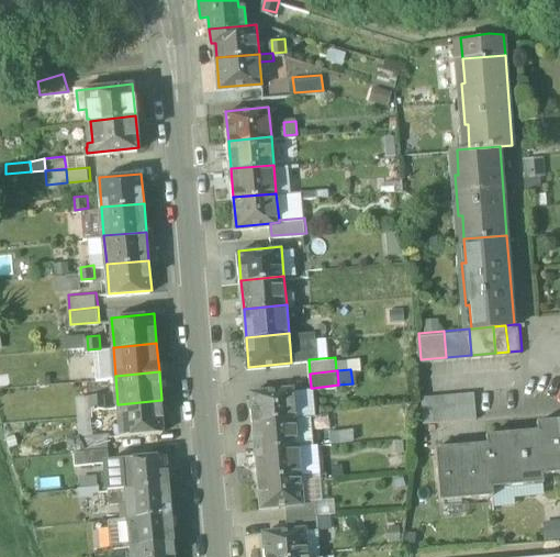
[(293,387),(250,390),(254,421),(297,416),(311,415),(315,414),(313,388),(311,388),(311,387),(293,389),(293,387)]
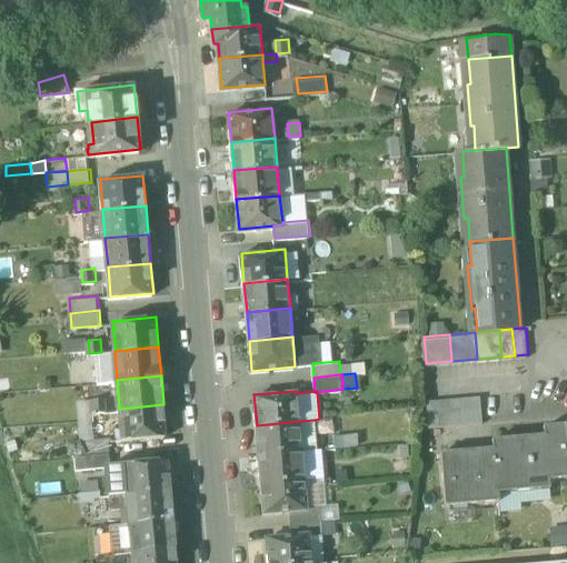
[(481,393),(455,395),(458,422),(484,420),(481,393)]
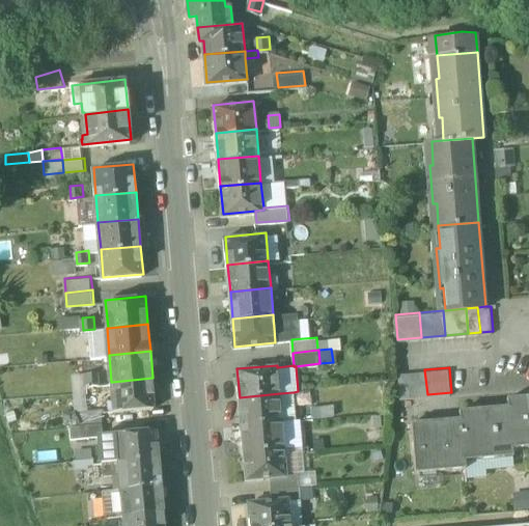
[(424,369),(399,371),(401,396),(427,394),(424,369)]
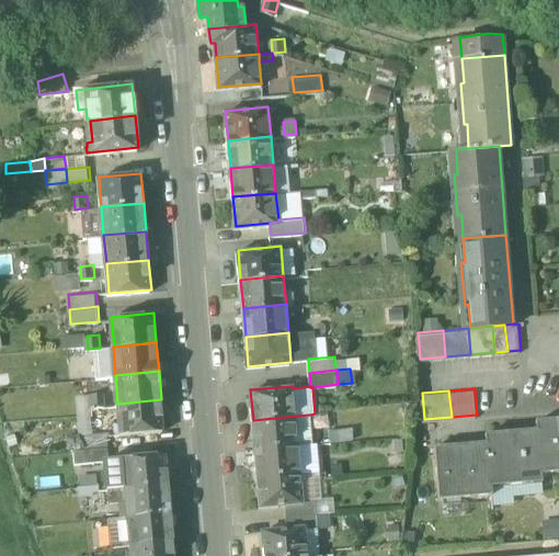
[(104,392),(91,393),(92,406),(105,405),(104,392)]
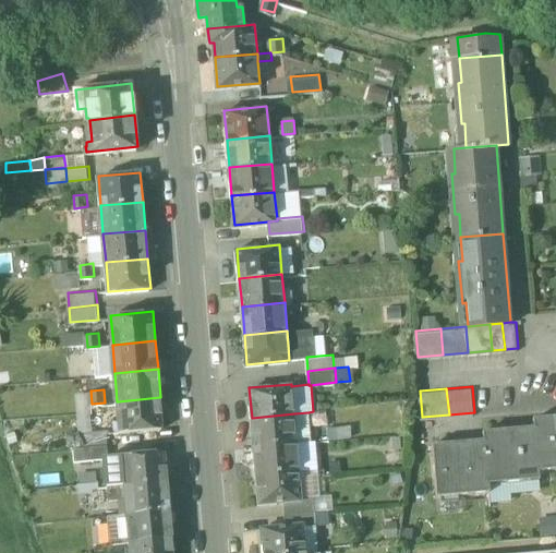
[(160,397),(118,401),(121,431),(162,427),(160,397)]
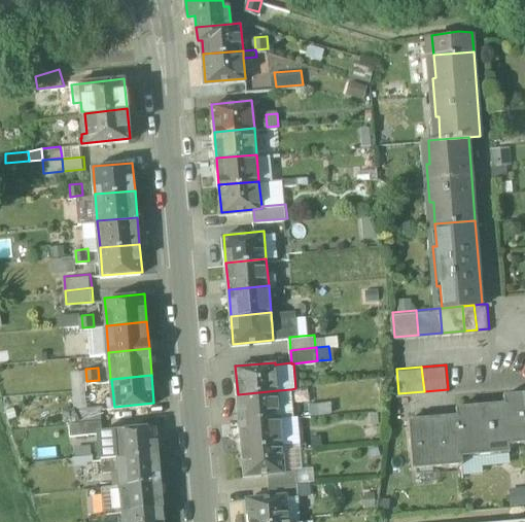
[(99,380),(86,381),(89,399),(101,398),(99,380)]
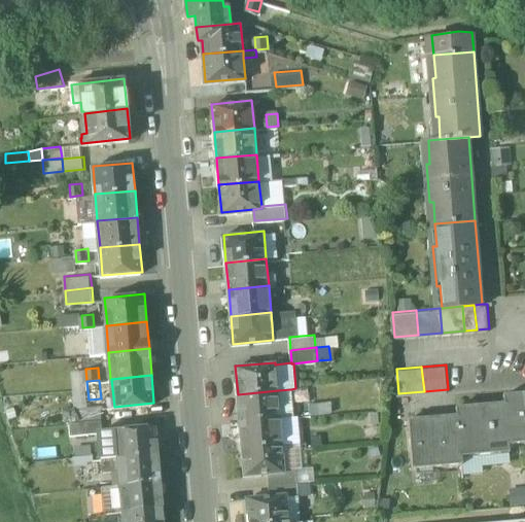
[(278,390),(238,394),(240,420),(280,417),(278,390)]
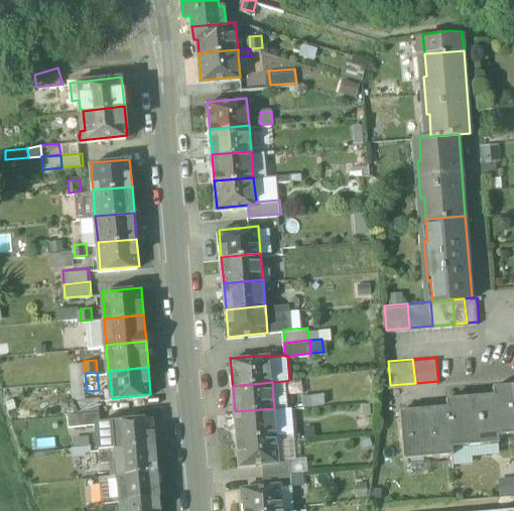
[(495,393),(447,397),(447,405),(448,405),(453,445),(500,441),(499,433),(513,431),(513,399),(512,383),(494,385),(495,393)]
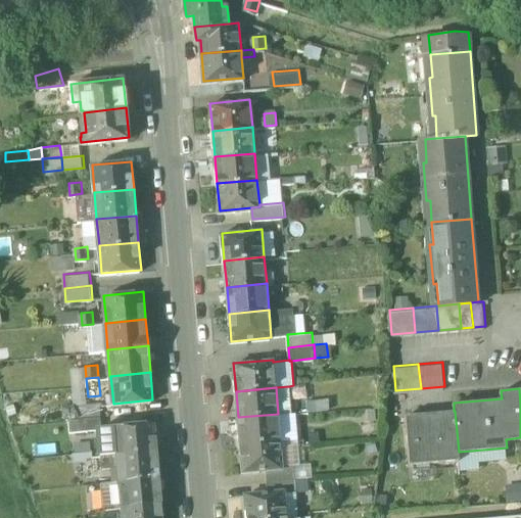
[(75,403),(76,419),(102,416),(101,401),(75,403)]
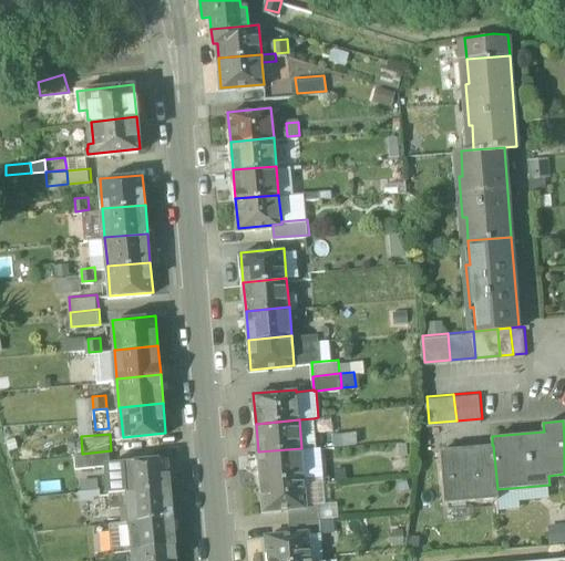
[(492,445),(440,449),(444,502),(499,498),(497,489),(493,445),(492,445)]
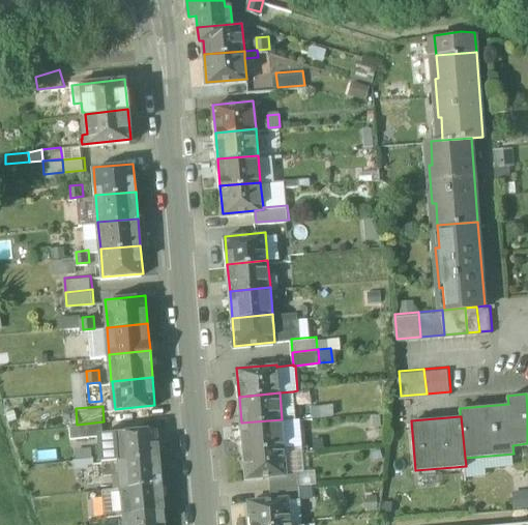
[(300,417),(282,419),(284,446),(302,444),(300,417)]
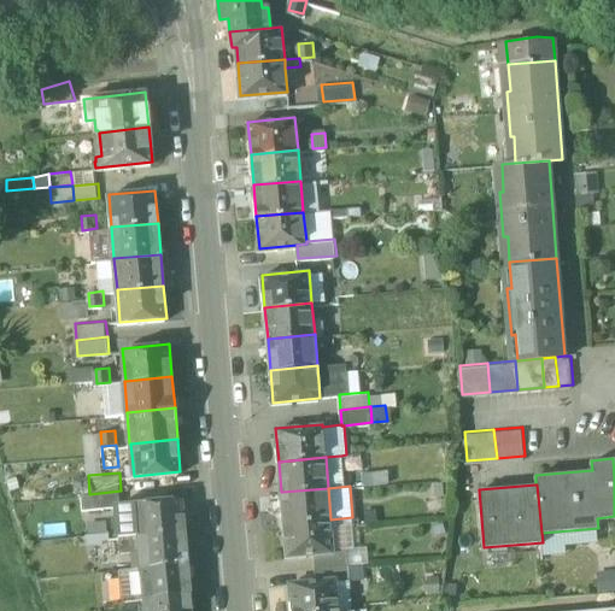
[(328,488),(281,492),(285,523),(331,520),(328,488)]
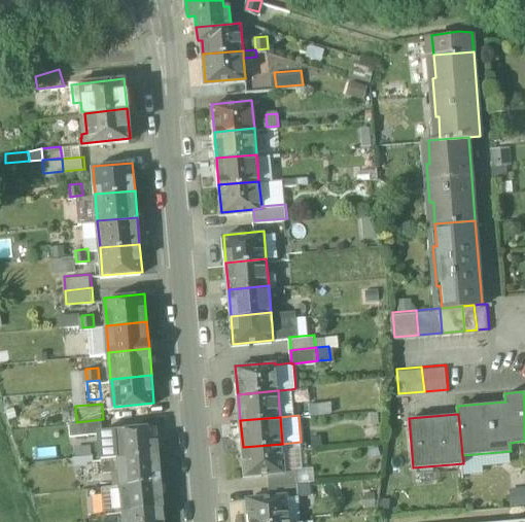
[(104,428),(103,419),(76,422),(70,422),(70,431),(104,428)]
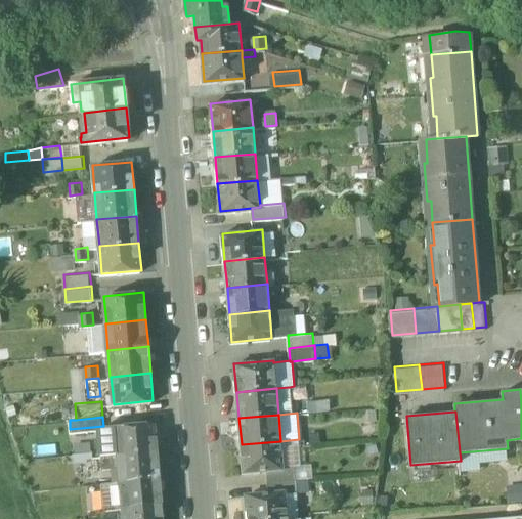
[(155,423),(115,427),(118,453),(158,450),(155,423)]
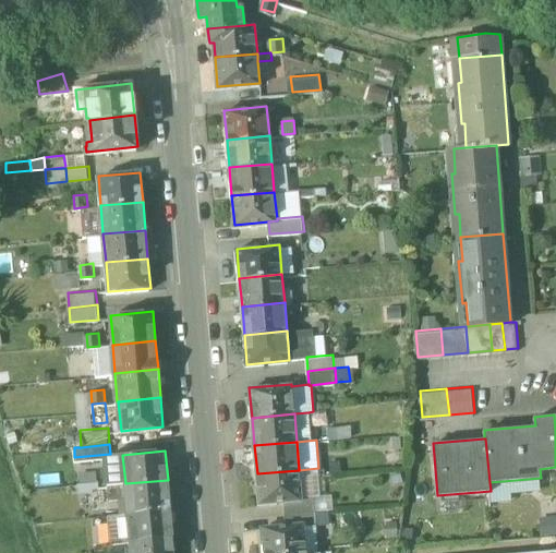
[(105,485),(125,483),(122,455),(101,456),(105,485)]
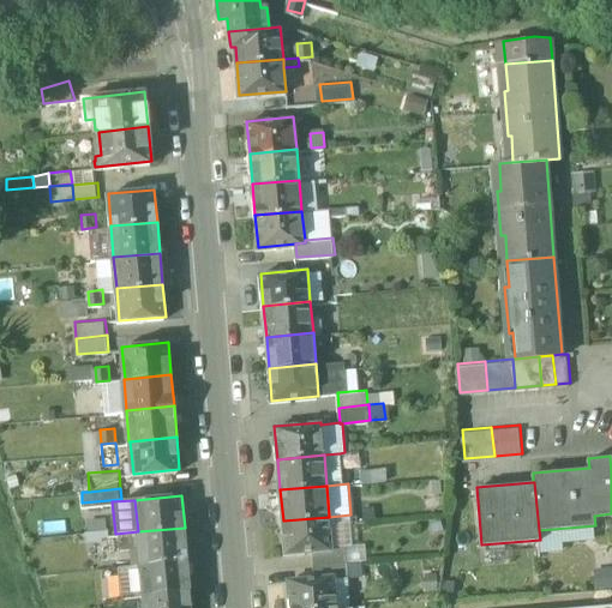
[(351,515),(329,517),(333,545),(347,543),(353,543),(351,515)]
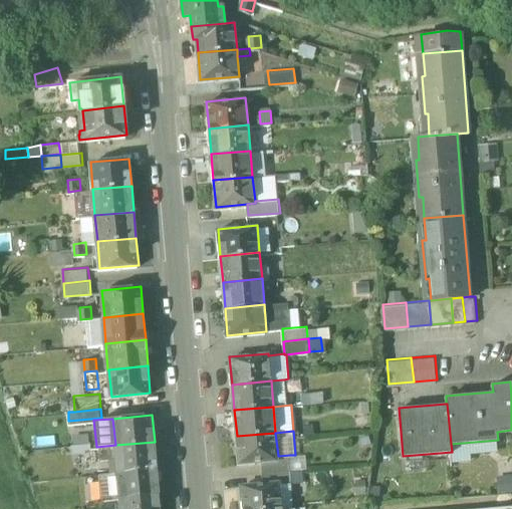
[(275,433),(237,436),(239,463),(262,461),(278,459),(278,456),(275,433)]
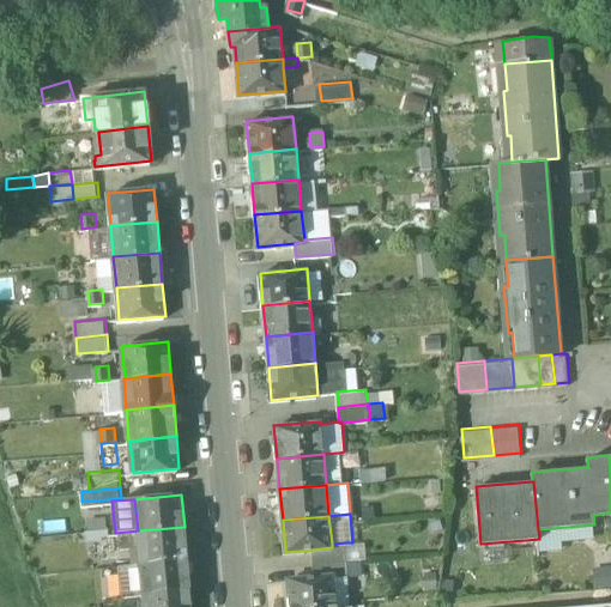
[(185,527),(138,530),(140,562),(187,558),(185,527)]
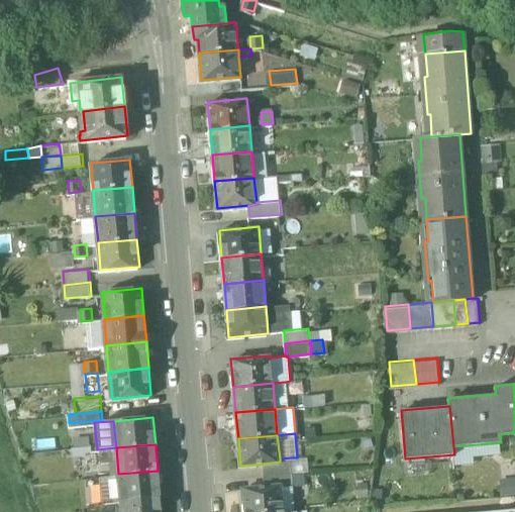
[(280,462),(264,464),(265,475),(293,473),(292,457),(280,458),(280,462)]
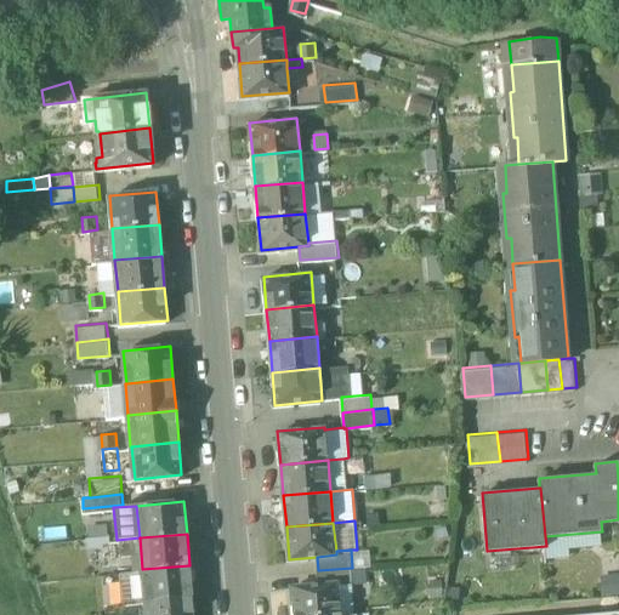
[(189,565),(142,569),(146,601),(192,596),(189,565)]
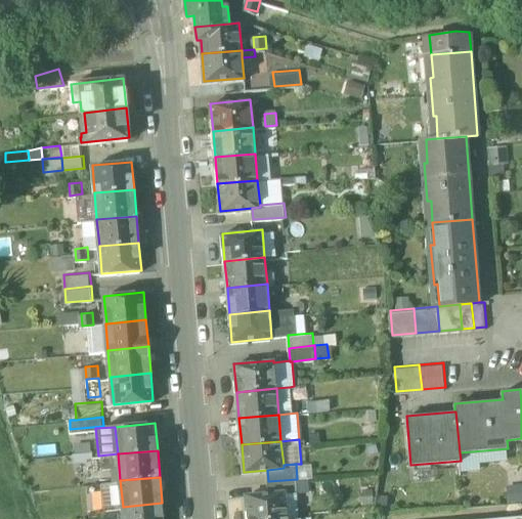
[(297,479),(268,481),(270,492),(286,490),(286,491),(298,490),(297,479)]
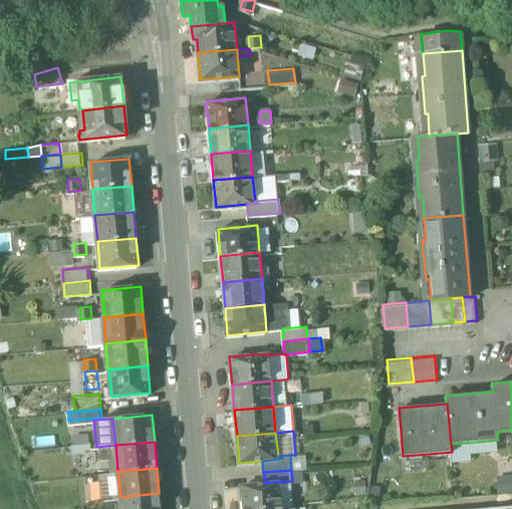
[(511,471),(495,471),(495,486),(511,486),(511,471)]
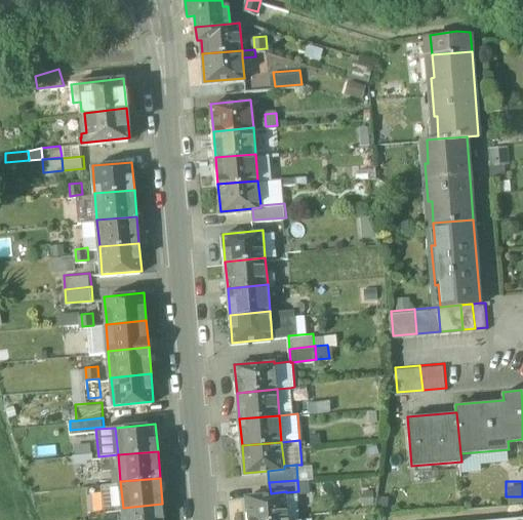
[(271,493),(246,495),(248,519),(281,519),(288,519),(286,492),(286,491),(271,493)]
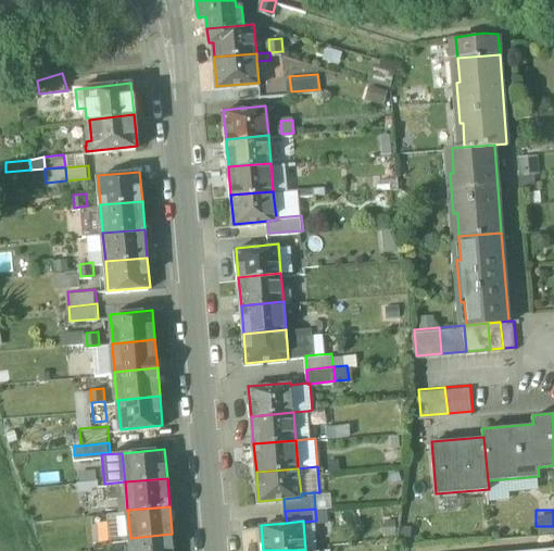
[(130,538),(129,538),(130,550),(173,550),(172,534),(130,538)]
